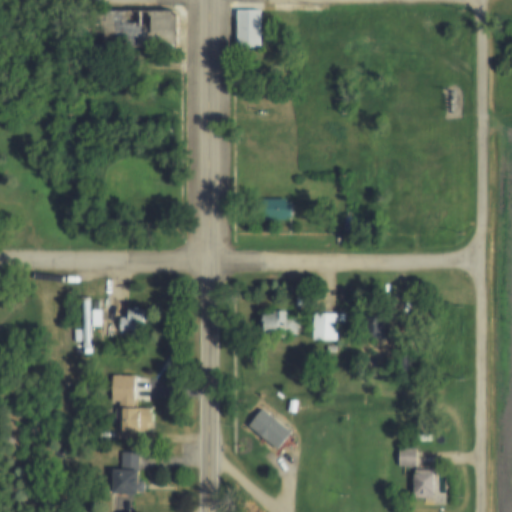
[(239,9),(262,9),(262,47),(239,47),(239,9)]
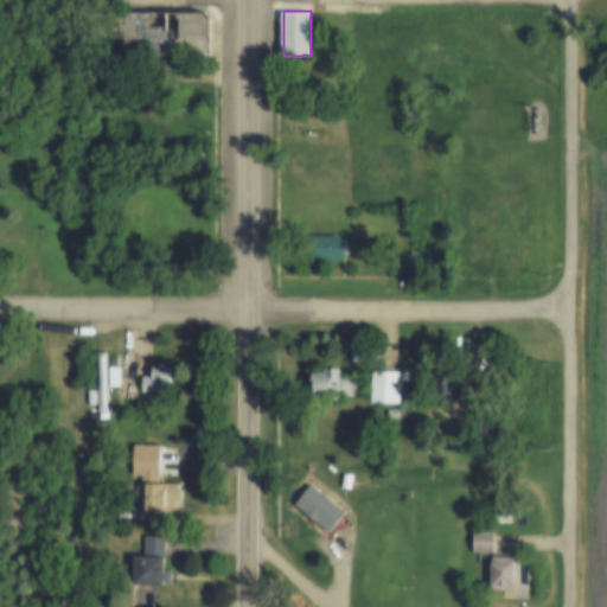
[(217,56),(121,56),(121,12),(211,12),(217,18),(217,56)]
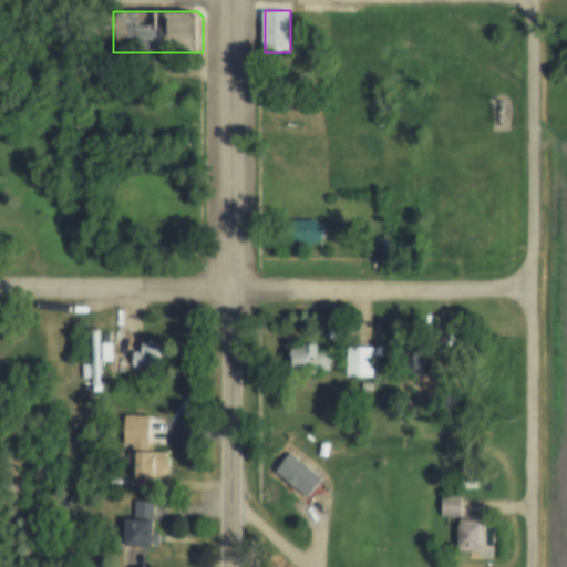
[(320,241),(320,245),(294,245),(294,222),(320,222),(320,226),(326,226),(326,241),(320,241)]
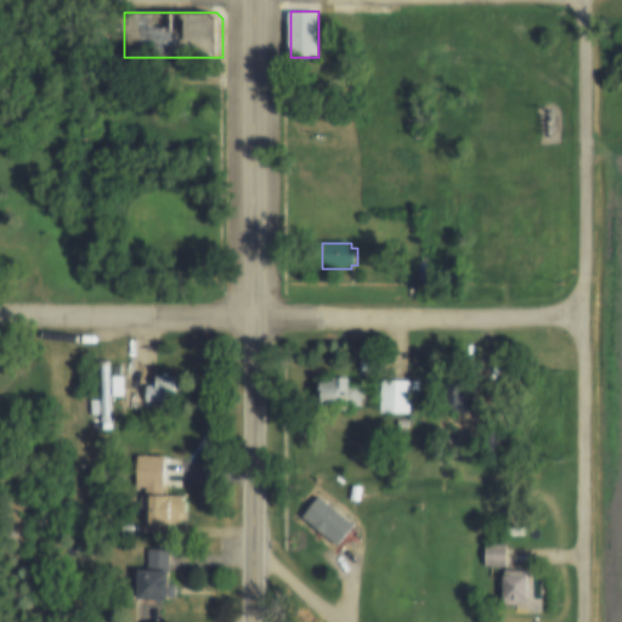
[(397,267),(411,267),(411,282),(397,282),(397,267)]
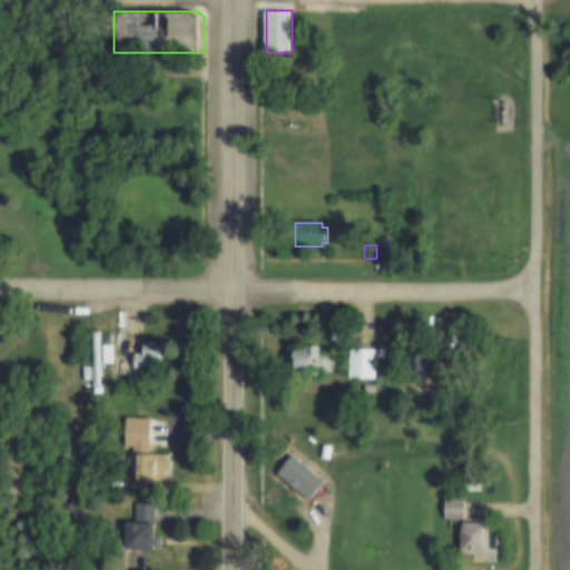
[(140,346),(161,346),(161,370),(134,370),(134,354),(140,354),(140,346)]
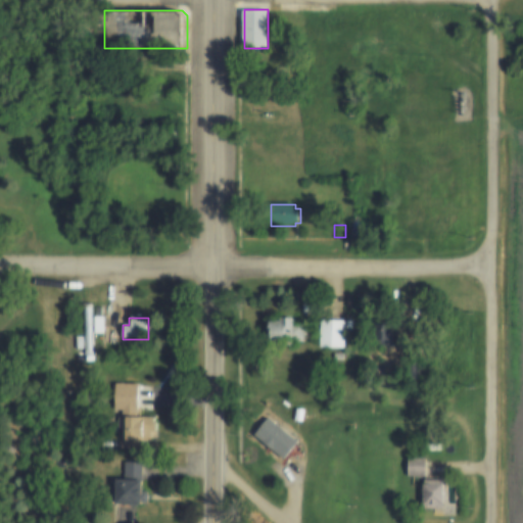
[(299,325),(307,325),(307,342),(280,342),(280,332),(275,332),(275,321),(286,321),(286,318),(299,318),(299,325)]
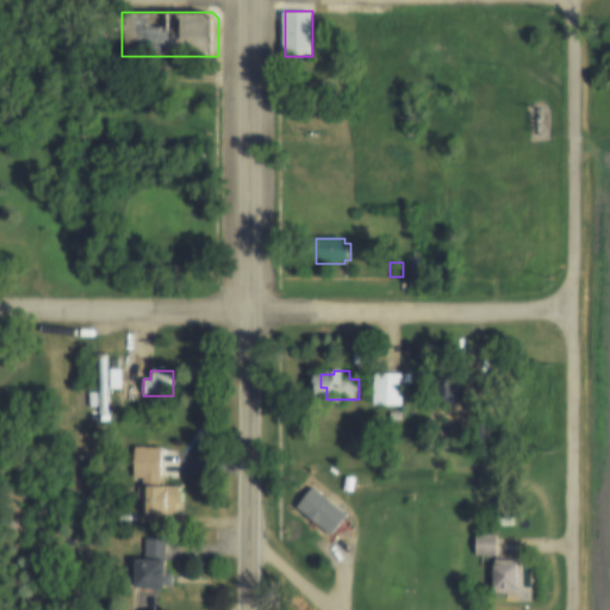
[(404,373),(404,405),(374,405),(375,372),(404,373)]
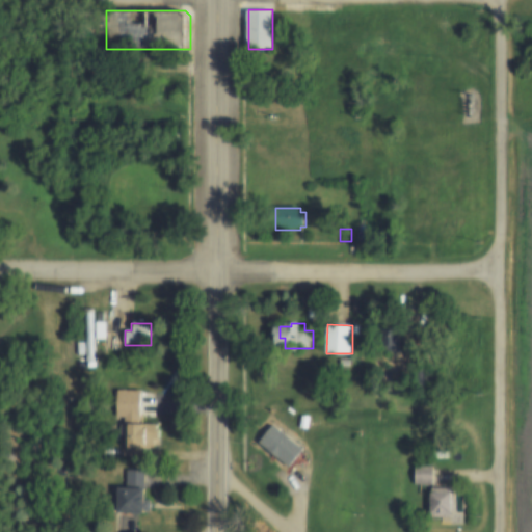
[(380,326),(403,326),(403,351),(380,351),(380,326)]
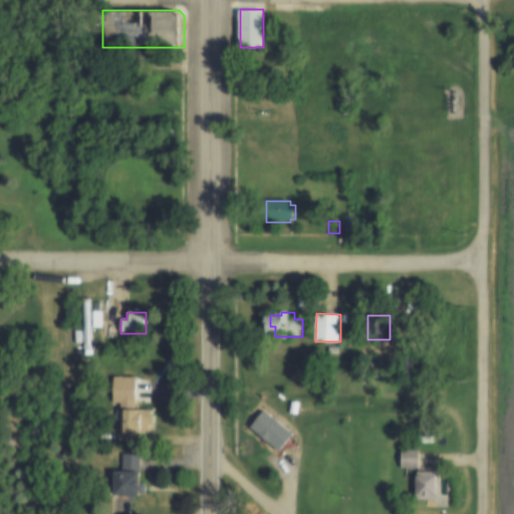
[(114,377),(139,378),(137,412),(145,412),(144,417),(148,417),(148,424),(144,424),(143,434),(120,433),(121,422),(117,421),(118,411),(121,411),(122,405),(113,404),(114,377)]
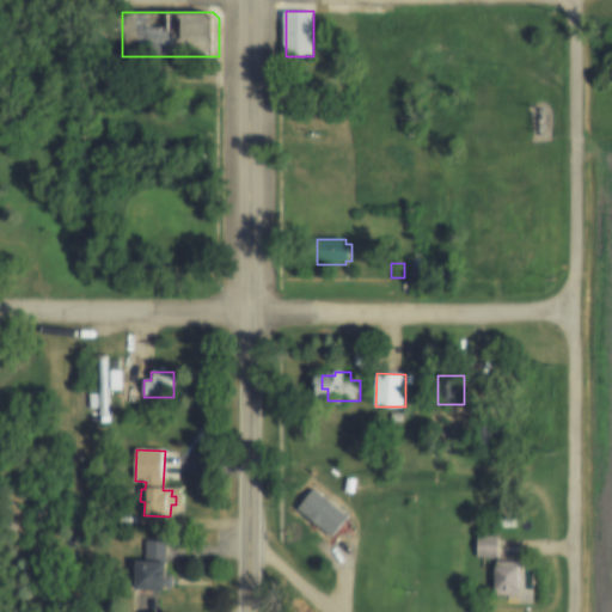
[(479,537),(501,537),(501,558),(479,558),(479,537)]
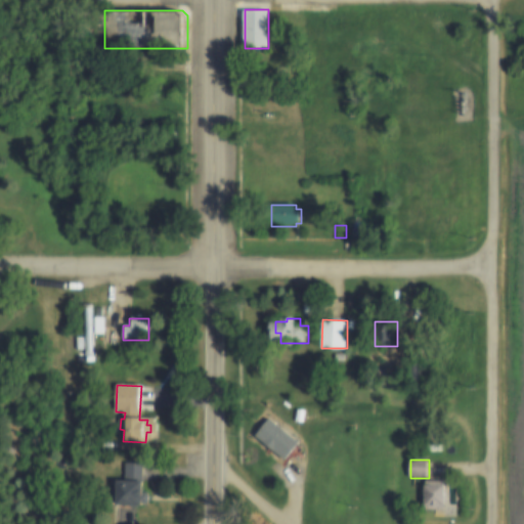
[(125,481),(126,464),(145,465),(144,482),(151,483),(149,507),(121,506),(122,481),(125,481)]
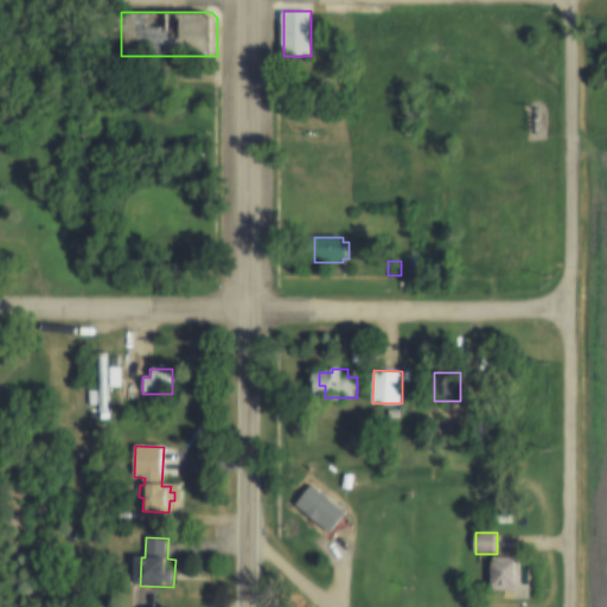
[(496,563),(521,563),(521,586),(516,586),(516,590),(496,590),(496,563)]
